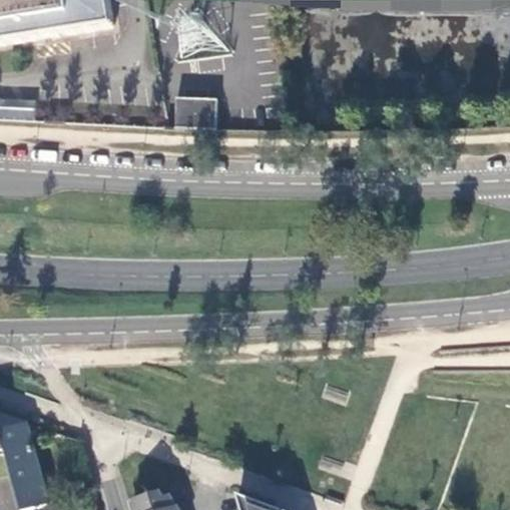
[(0,44),(115,25),(111,0),(0,0),(0,44)]
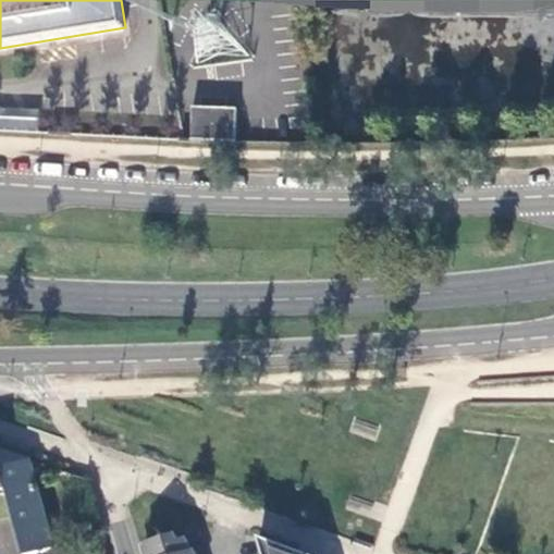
[(235,106),(192,103),(191,137),(234,138),(235,106)]
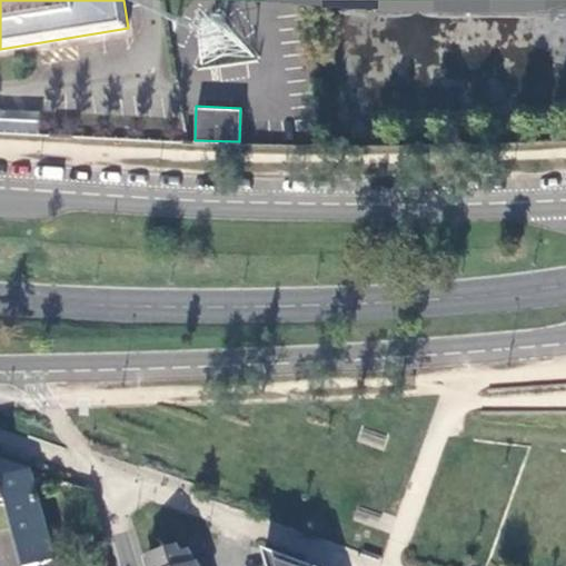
[(0,132),(41,135),(42,111),(0,108),(0,132)]
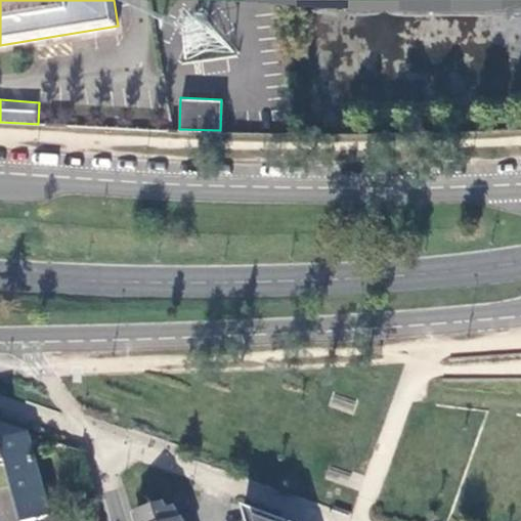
[(24,429),(0,421),(0,446),(3,458),(4,463),(19,520),(30,520),(29,517),(47,512),(24,429)]
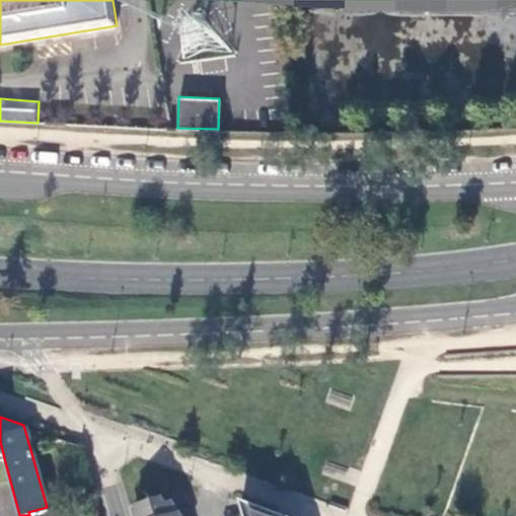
[(179,515),(177,509),(174,510),(171,499),(163,501),(161,495),(133,503),(136,515),(179,515)]
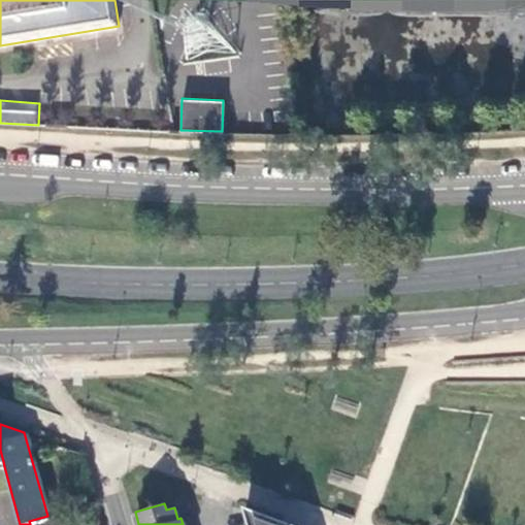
[(294,524),(241,506),(247,524),(294,524)]
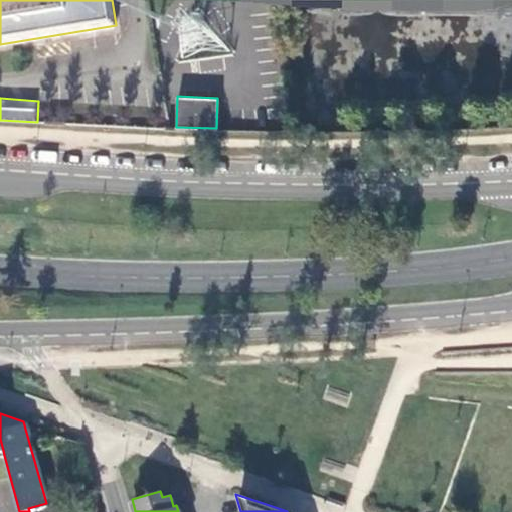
[(135,511),(132,499),(126,501),(129,511),(135,511)]
